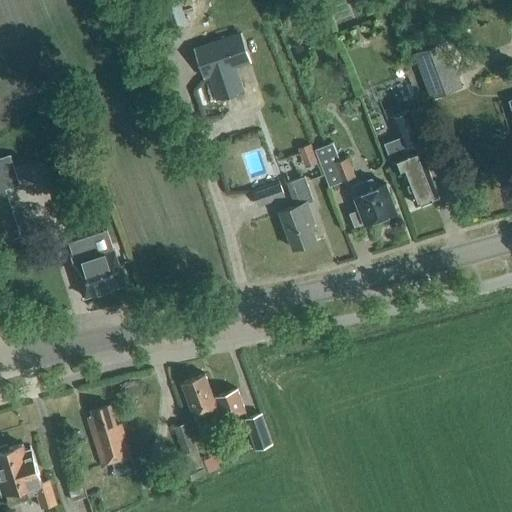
[(179,0),(167,0),(162,2),(172,32),(188,27),(179,0)]
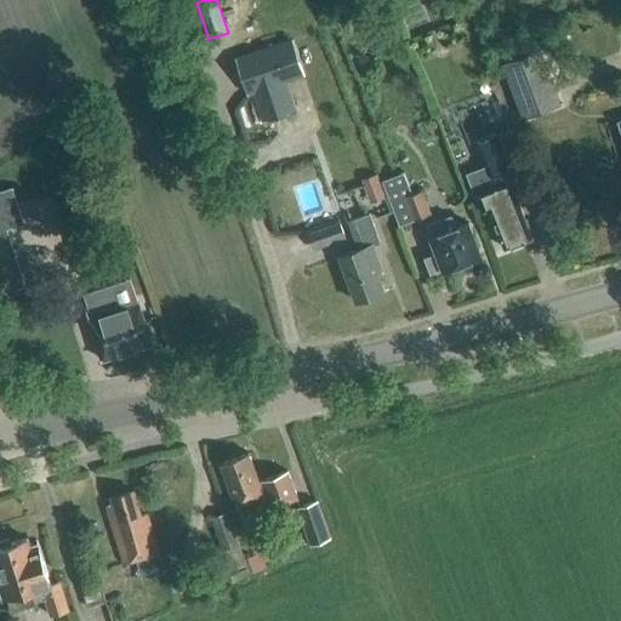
[(251,90),(262,120),(296,109),(285,79),(303,73),(292,39),(235,58),(248,91),(251,90)]
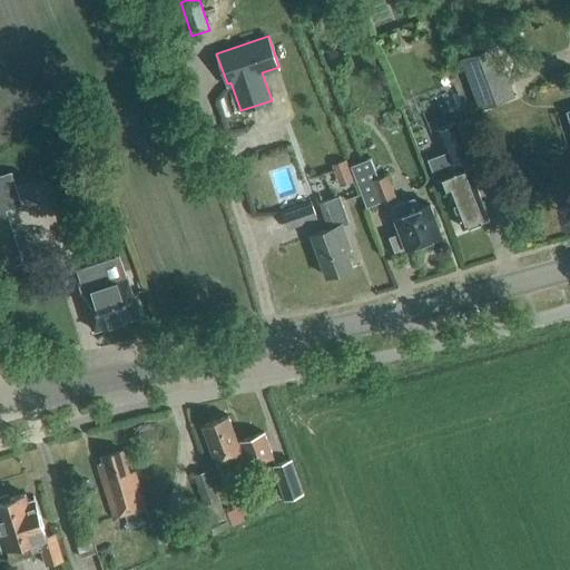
[(516,97),(497,45),(460,58),(479,110),(516,97)]
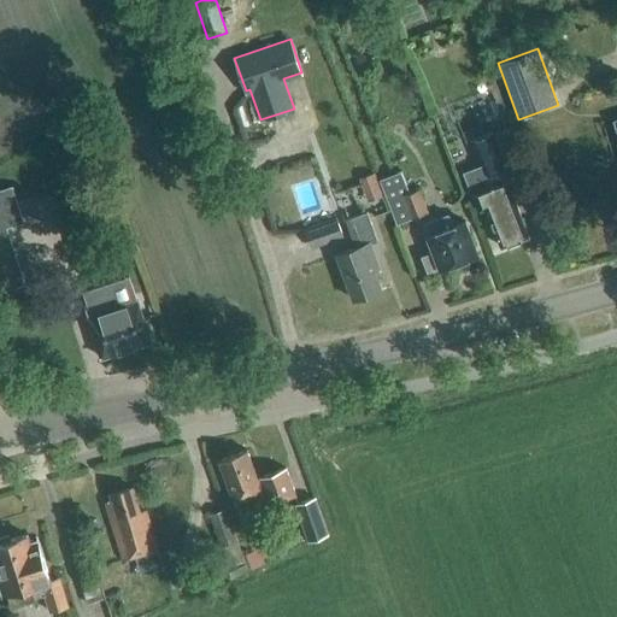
[(482,164),(460,172),(470,197),(474,194),(480,210),(486,209),(501,247),(529,236),(503,170),(506,169),(506,168),(493,133),(472,141),(482,164)]
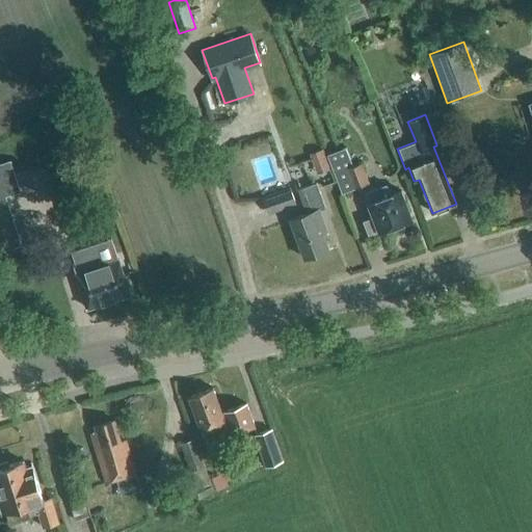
[(353,166),(347,148),(328,155),(343,193),(369,184),(362,163),(353,166)]
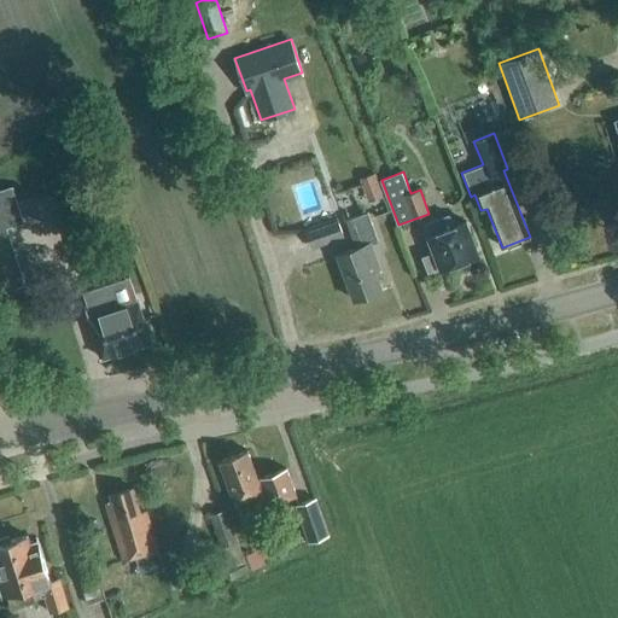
[(12,182),(0,186),(0,256),(16,251),(5,216),(21,211),(12,182)]
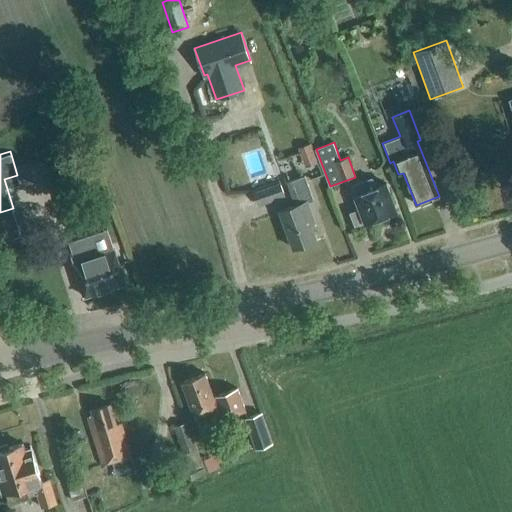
[(299,172),(319,165),(315,153),(295,159),(299,172)]
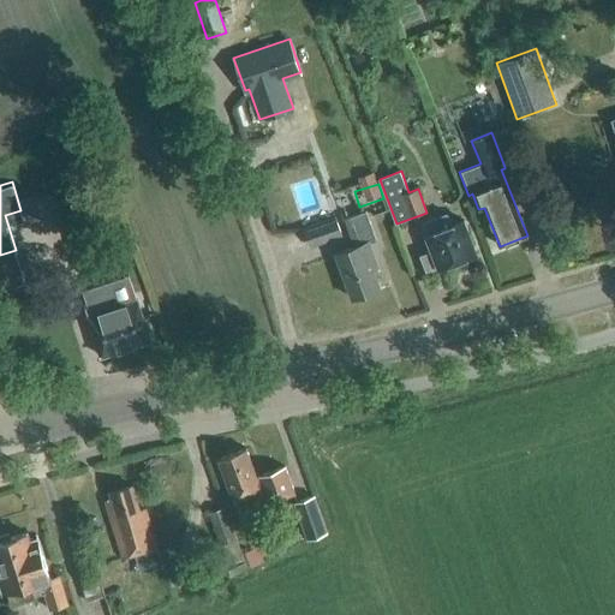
[(352,299),(380,288),(374,269),(377,268),(369,244),(376,240),(365,212),(345,219),(354,248),(335,254),(352,299)]
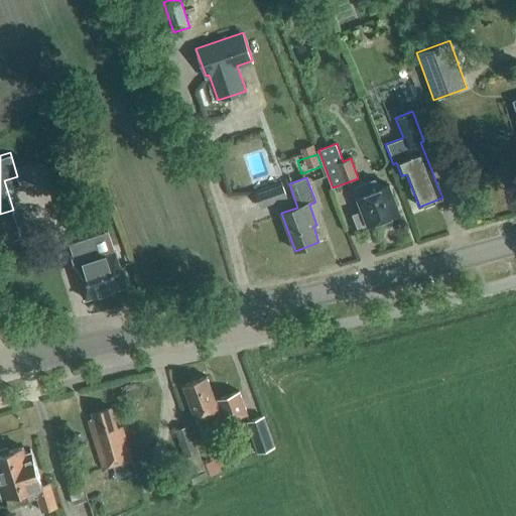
[(379,189),(375,179),(354,187),(358,198),(357,198),(362,212),(353,215),(358,228),(367,224),(367,225),(400,213),(390,185),(379,189)]
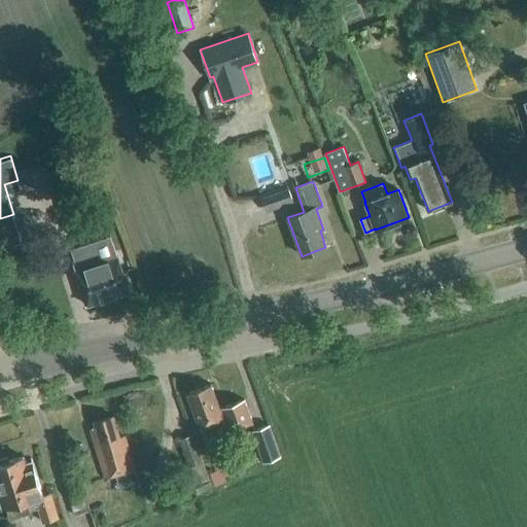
[(266,212),(293,203),(287,186),(259,197),(266,212)]
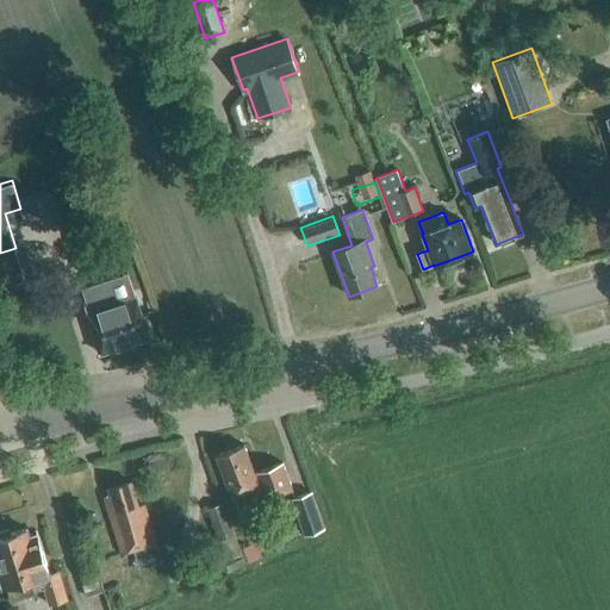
[(74,261),(95,253),(88,232),(67,240),(74,261)]
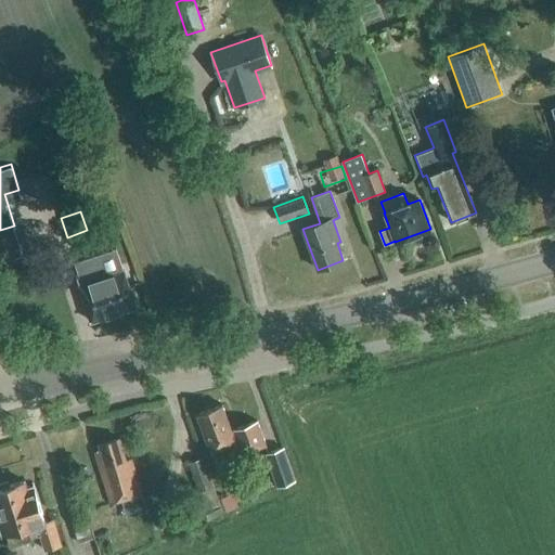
[(104,279),(98,258),(77,265),(84,285),(79,286),(91,322),(136,308),(125,272),(104,279)]
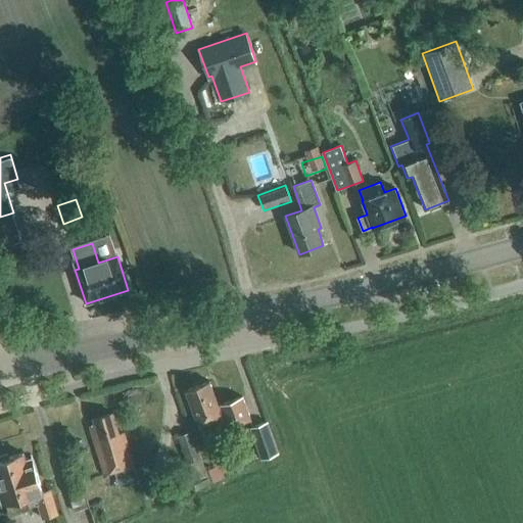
[(185,390),(197,428),(222,420),(225,429),(248,421),(245,412),(240,397),(218,406),(209,382),(185,390)]
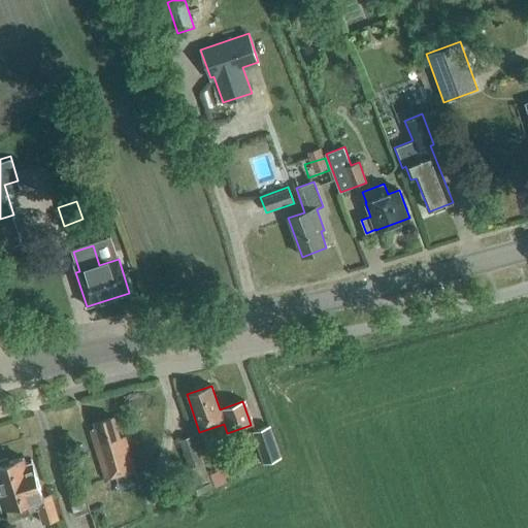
[(96,430),(91,431),(105,480),(135,471),(125,437),(120,438),(113,418),(94,424),(96,430)]
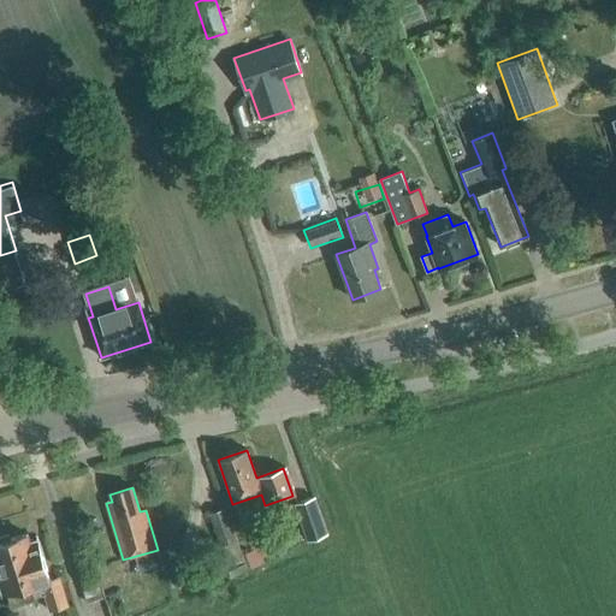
[(309,542),(330,533),(317,497),(295,505),(309,542)]
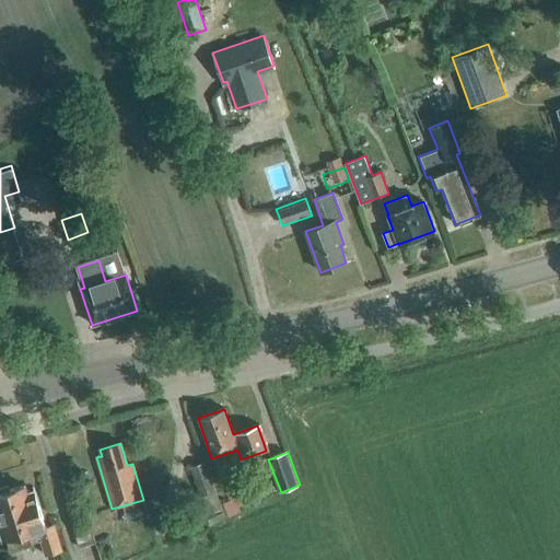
[(219,479),(234,475),(228,455),(212,461),(219,479)]
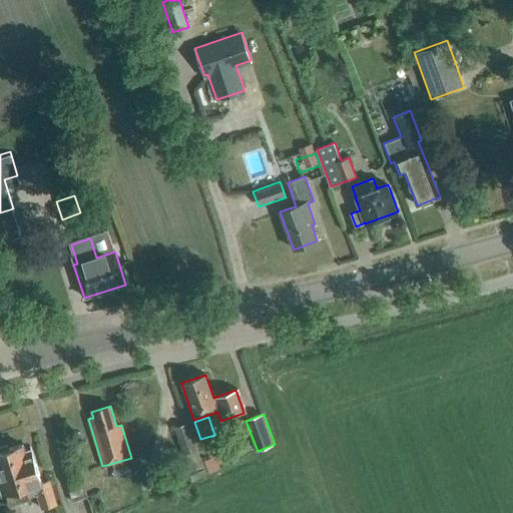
[(187,424),(174,429),(190,473),(204,468),(187,424)]
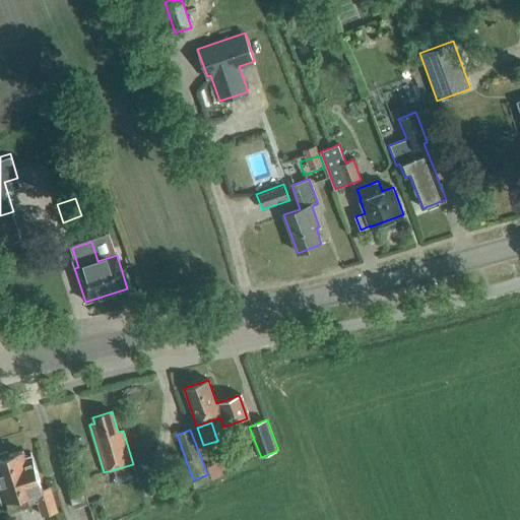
[(27,462),(23,451),(9,455),(8,452),(0,454),(0,478),(1,484),(0,484),(0,494),(1,499),(5,498),(9,511),(28,505),(25,496),(36,493),(43,516),(58,512),(51,488),(43,490),(34,460),(27,462)]
